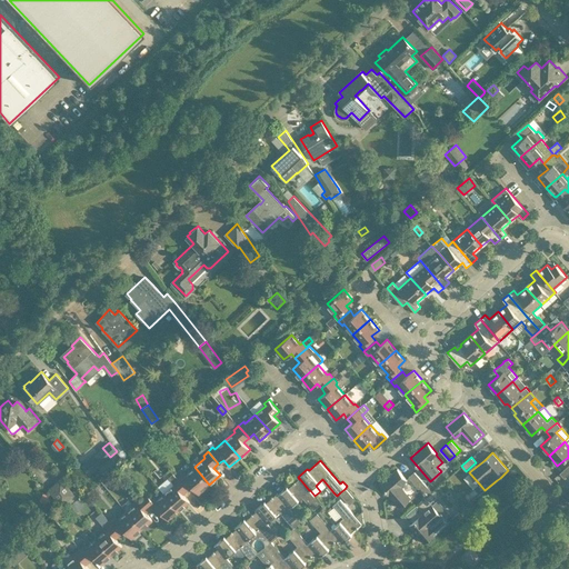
[(568,463),(559,472),(563,478),(568,472),(568,463)]
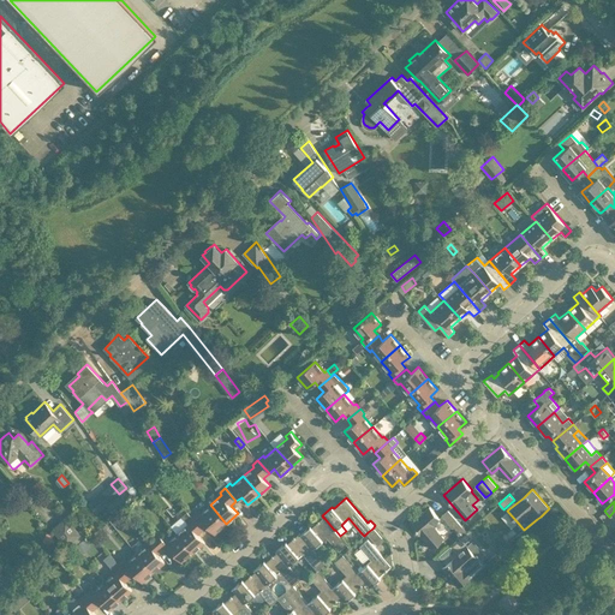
[(197,512),(192,517),(203,530),(209,525),(215,533),(226,524),(210,505),(199,514),(197,512)]
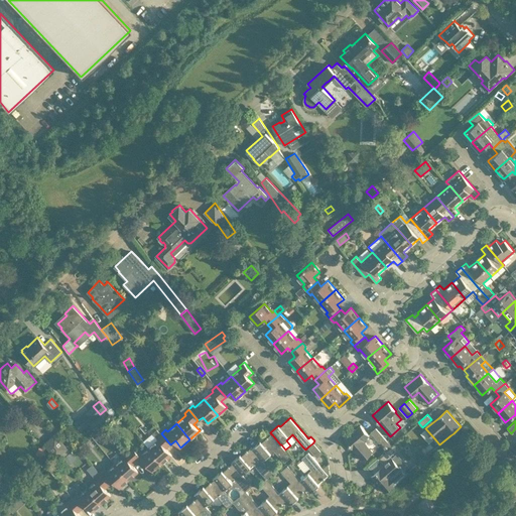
[(345,438),(363,460),(373,452),(363,440),(369,434),(361,425),(345,438)]
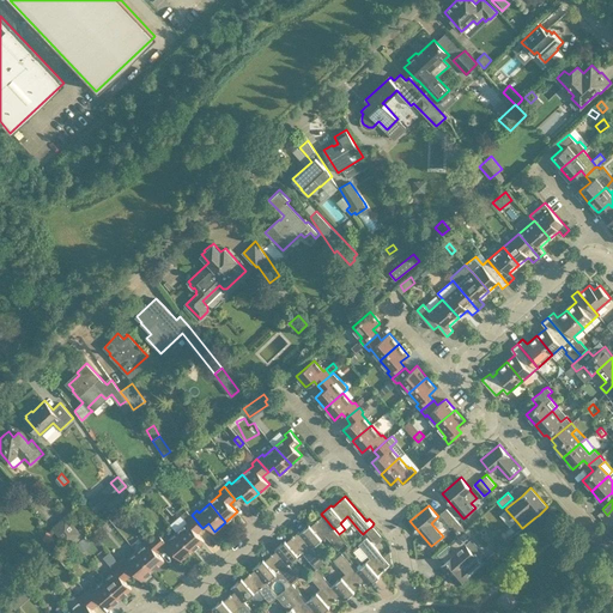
[(441,514),(459,535),(466,529),(447,508),(441,514)]
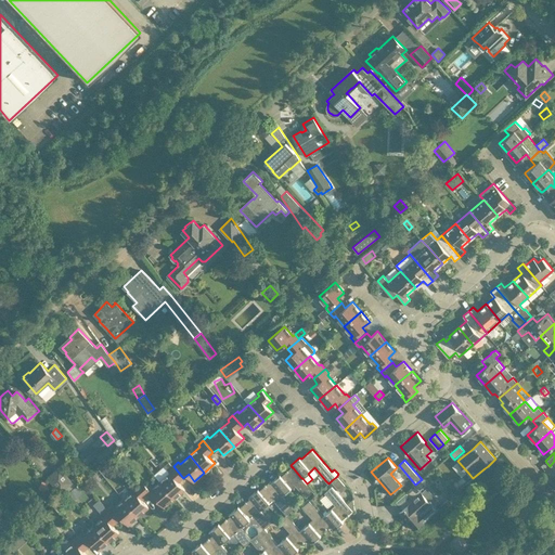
[(170,473),(160,480),(175,498),(184,489),(179,482),(183,478),(173,466),(169,461),(164,465),(170,473)]
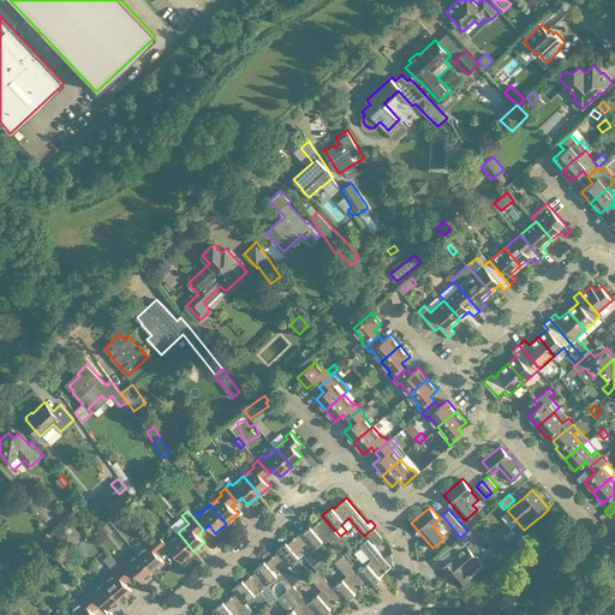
[(53,527),(67,545),(82,533),(67,515),(53,527)]
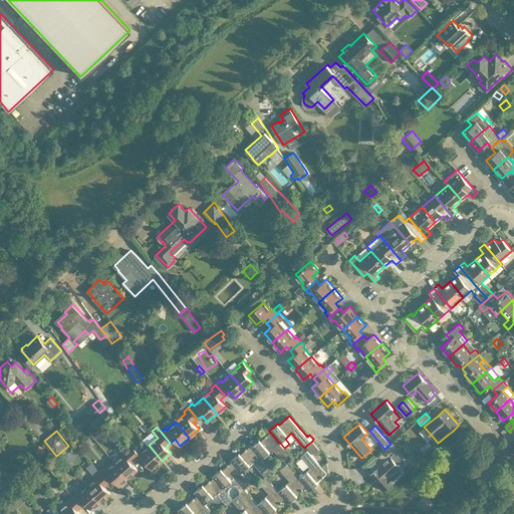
[(259,439),(251,446),(251,447),(261,459),(262,459),(273,449),(283,460),(290,454),(284,448),(280,443),(279,443),(270,432),(270,433),(260,441),(259,439)]
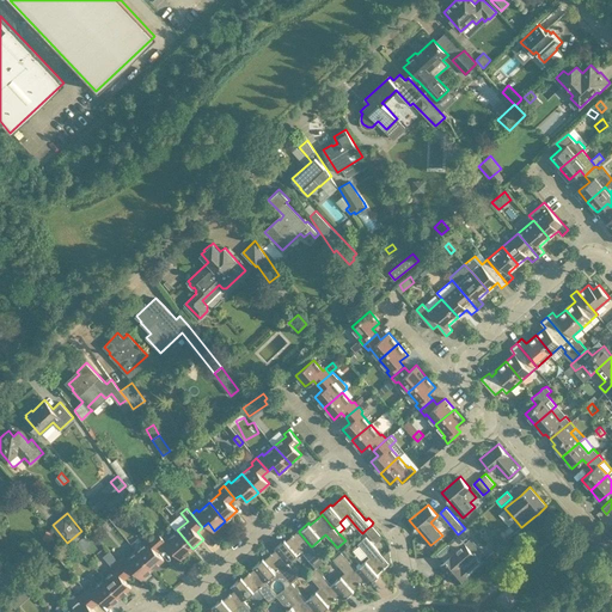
[(372,525),(371,526),(366,530),(375,542),(383,537),(381,536),(372,525)]
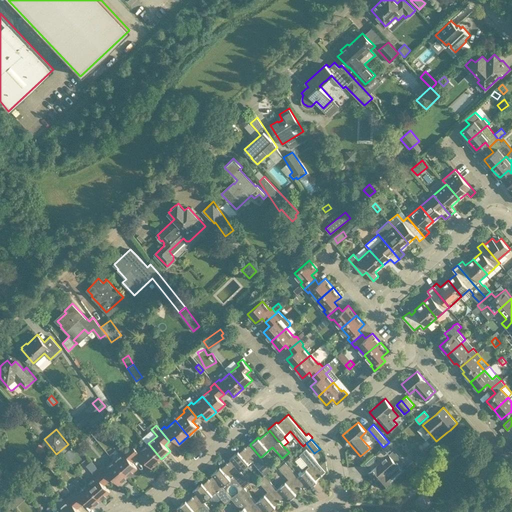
[(403,470),(389,454),(388,452),(393,447),(389,442),(383,447),(374,455),(380,462),(368,472),(382,488),(403,470)]
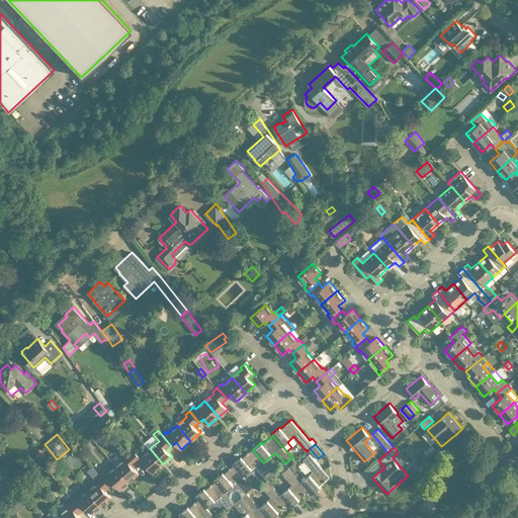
[(133,448),(127,451),(138,462),(142,459),(140,457),(141,456),(133,448)]
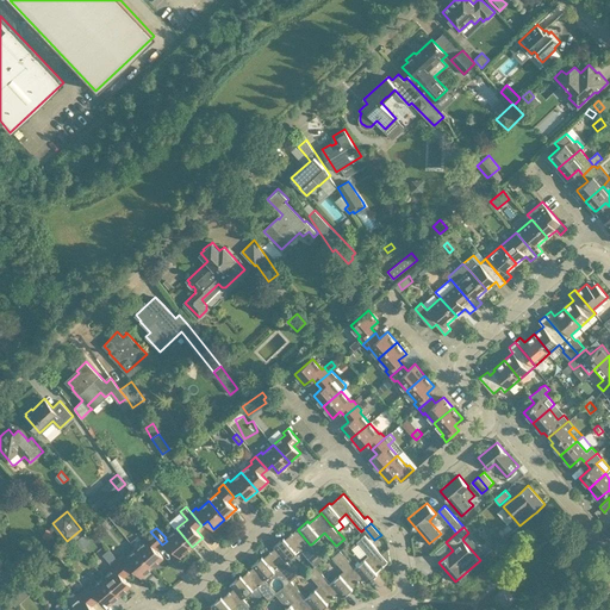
[(166,537),(165,539),(167,541),(181,556),(192,547),(176,528),(166,537)]
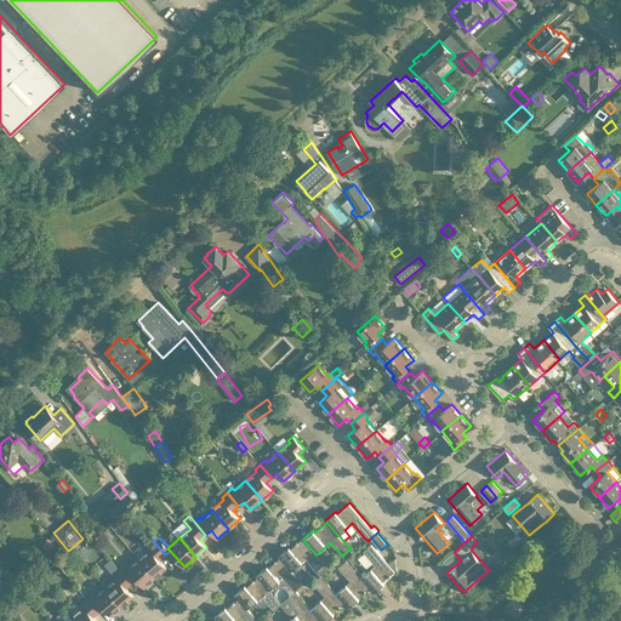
[(278,556),(280,558),(280,557),(291,570),(292,570),(306,558),(320,575),(322,575),(329,569),(317,554),(315,554),(303,540),(303,539),(302,537),(290,548),(289,547),(278,556)]
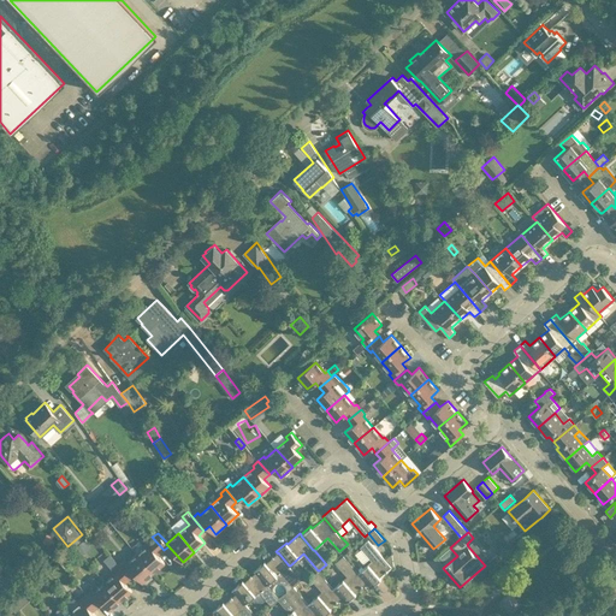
[(47,534),(43,543),(49,545),(51,544),(53,545),(55,540),(52,539),(53,537),(47,534)]
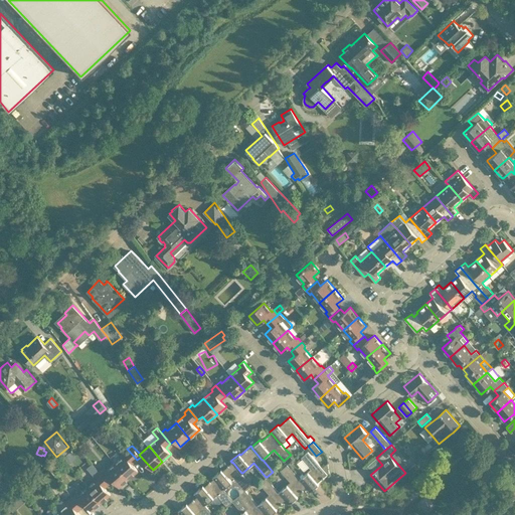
[(125,455),(115,463),(129,478),(138,470),(133,464),(137,460),(127,449),(123,453),(125,455)]
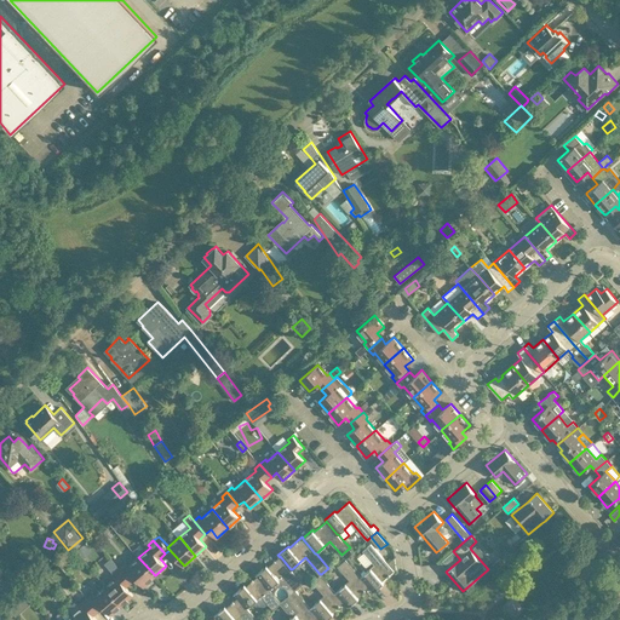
[(369,586),(368,586),(373,591),(384,583),(383,580),(395,570),(371,543),(363,550),(374,564),(361,577),(369,586)]
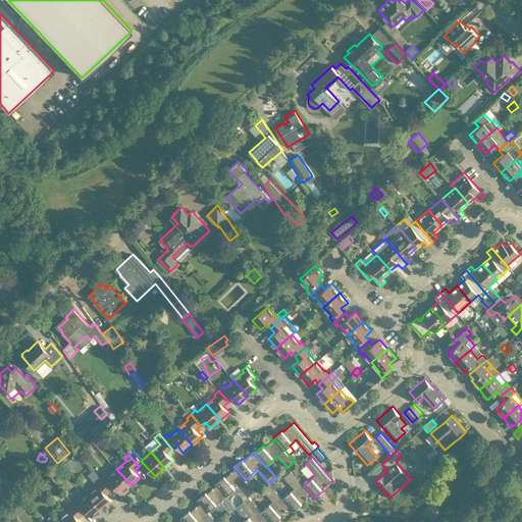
[(215,483),(216,484),(217,484),(226,496),(239,485),(248,497),(249,497),(255,490),(246,479),(245,479),(236,468),(236,469),(225,477),(224,475),(215,483)]
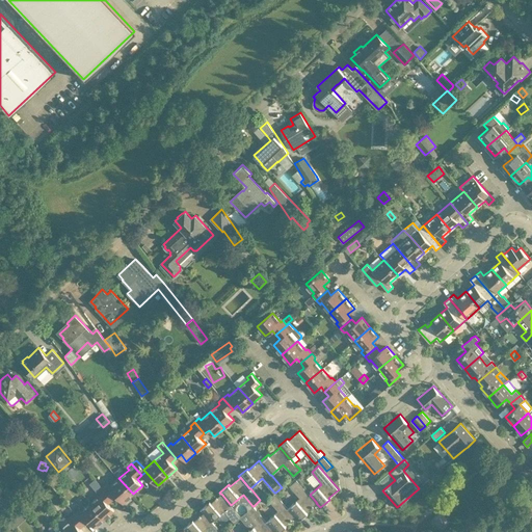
[(108,484),(103,488),(113,500),(117,496),(123,503),(133,494),(118,478),(109,486),(108,484)]
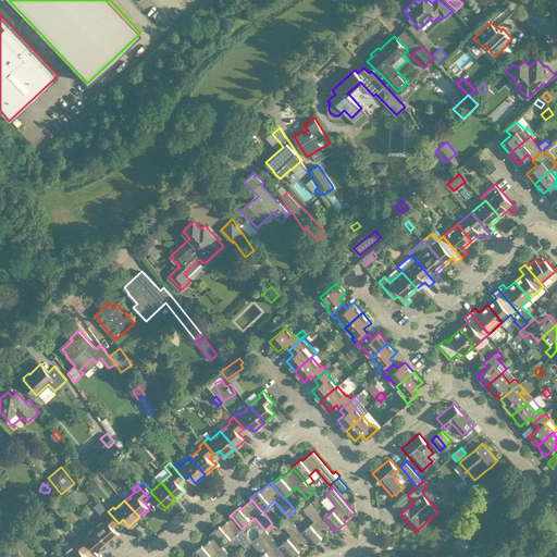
[(309,540),(309,541),(312,545),(322,536),(321,535),(331,527),(332,527),(324,518),(311,502),(304,508),(314,520),(301,531),(309,540)]
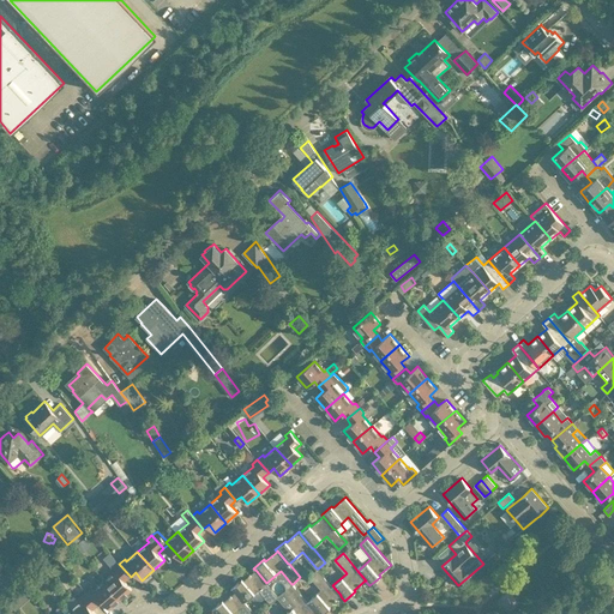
[(115,570),(104,579),(121,599),(132,589),(125,582),(131,577),(119,564),(114,569),(115,570)]
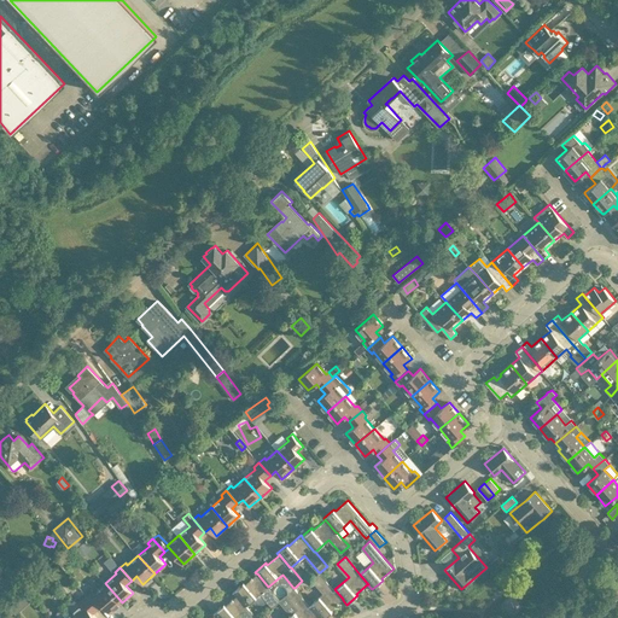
[(320,572),(319,572),(312,579),(324,593),(309,605),(318,614),(320,617),(324,617),(332,611),(331,610),(343,600),(343,599),(334,589),(320,572)]
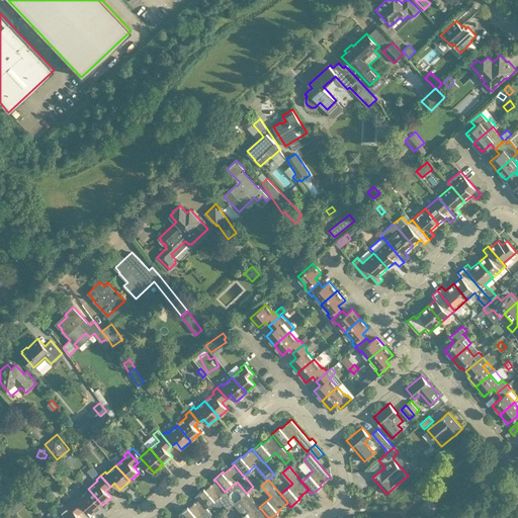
[(195,496),(198,499),(206,508),(206,507),(219,498),(228,509),(235,503),(225,492),(216,481),(214,481),(205,489),(204,488),(195,496)]
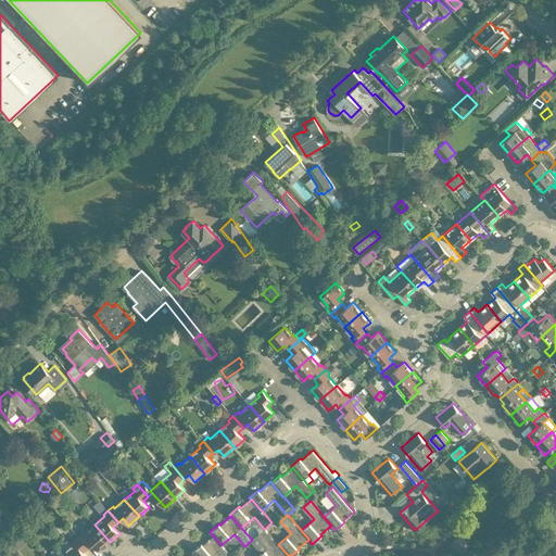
[(83,532),(78,535),(88,547),(93,544),(99,551),(110,542),(95,525),(85,533),(83,532)]
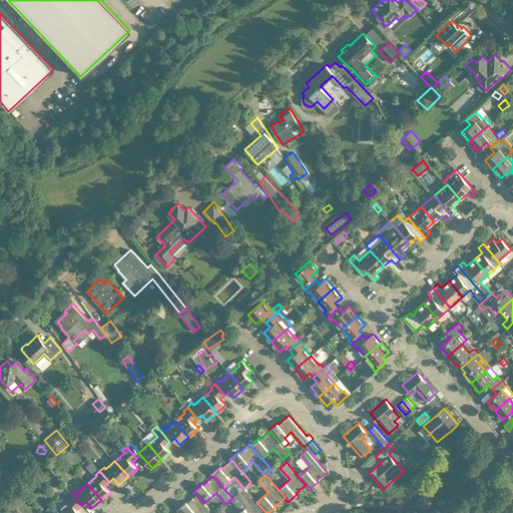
[(260,512),(264,510),(257,502),(244,488),(243,488),(237,493),(232,498),(231,499),(241,510),(237,512),(260,512)]
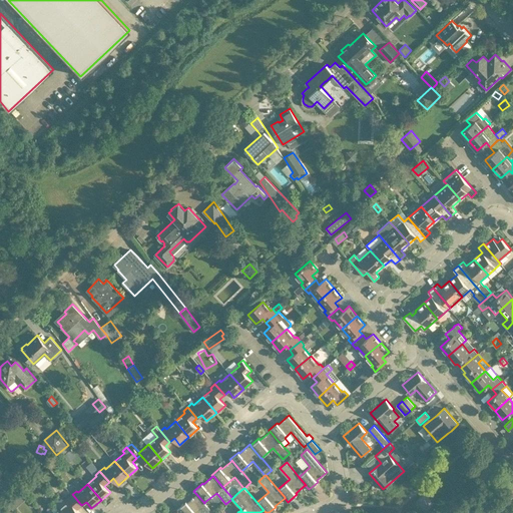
[(21,492),(16,496),(22,502),(26,498),(21,492)]
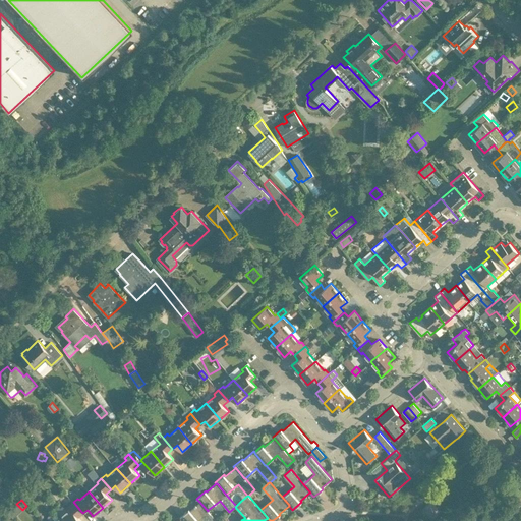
[(70,508),(61,516),(65,520),(81,520),(78,517),(82,513),(73,502),(69,506),(70,508)]
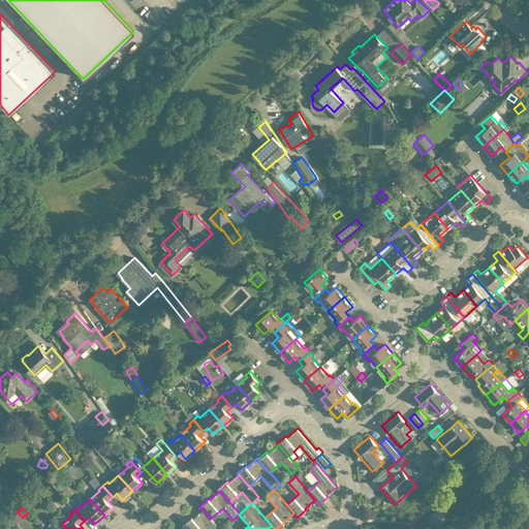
[(183,525),(184,526),(187,528),(203,528),(206,527),(208,528),(220,528),(211,518),(211,519),(203,509),(193,518),(192,517),(183,525)]
